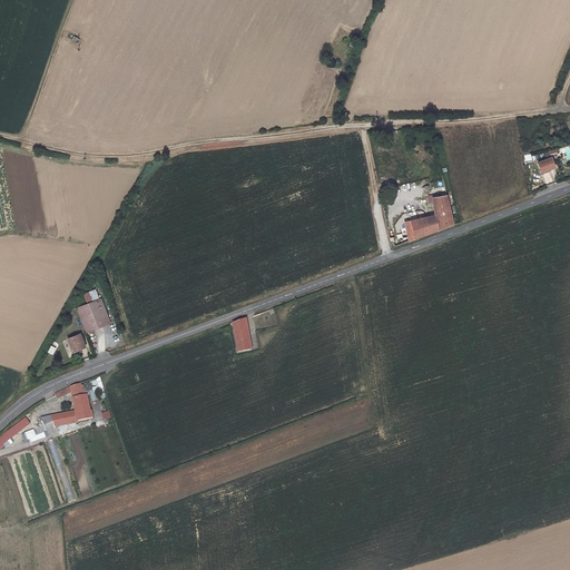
[(556,167),(551,157),(538,163),(541,173),(556,167)]
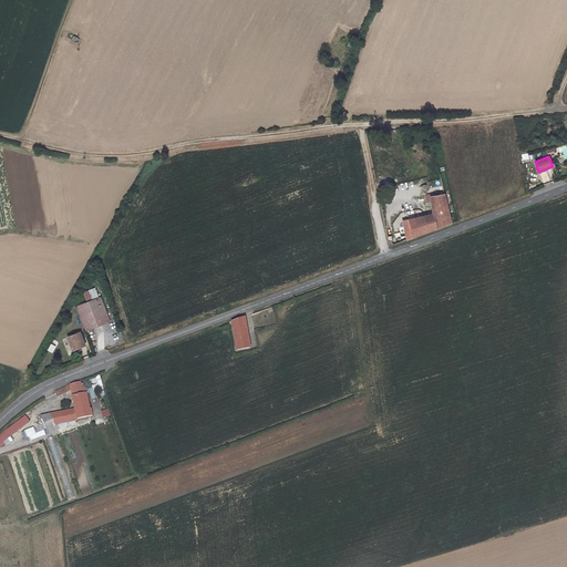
[(433,214),(402,220),(406,239),(435,229),(452,223),(445,194),(431,196),(433,214)]
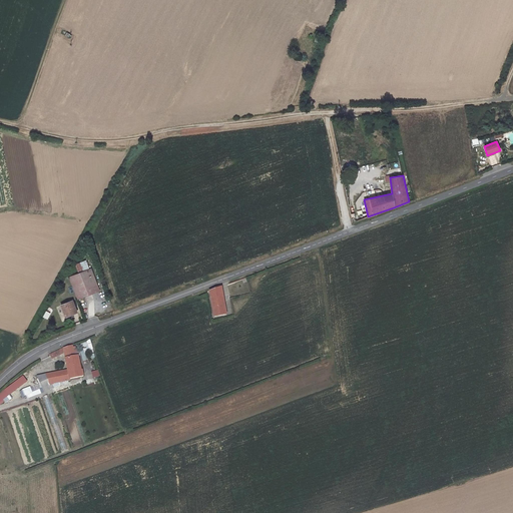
[(85,261),(75,265),(78,274),(88,269),(85,261)]
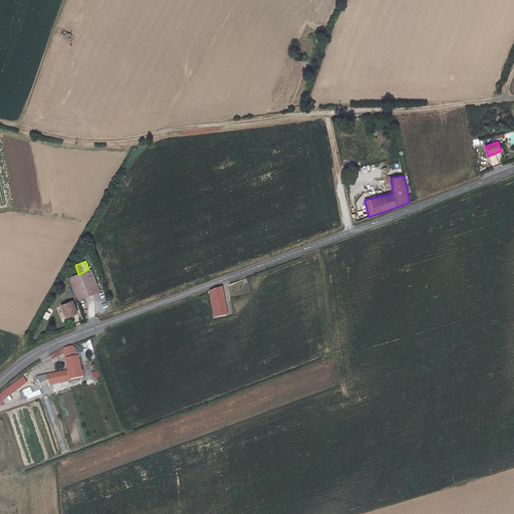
[(78,274),(69,278),(77,299),(98,290),(90,269),(88,269),(78,274)]
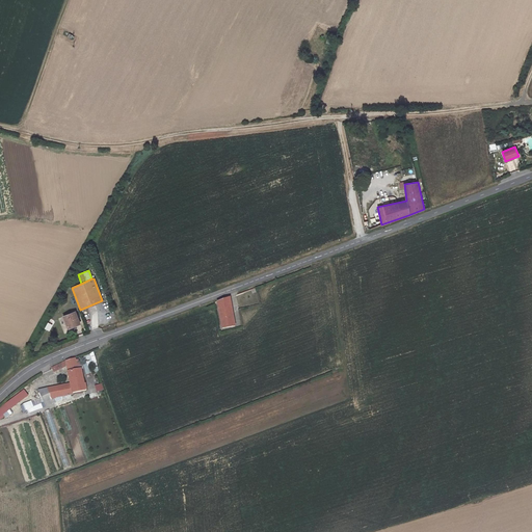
[(230,297),(217,301),(222,328),(235,326),(230,297)]
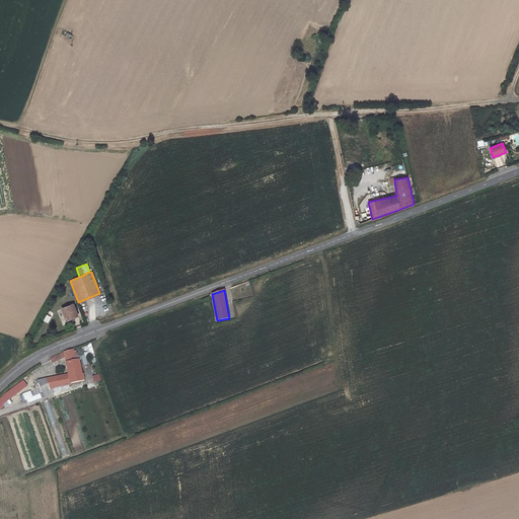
[(78,315),(74,304),(62,309),(66,320),(78,315)]
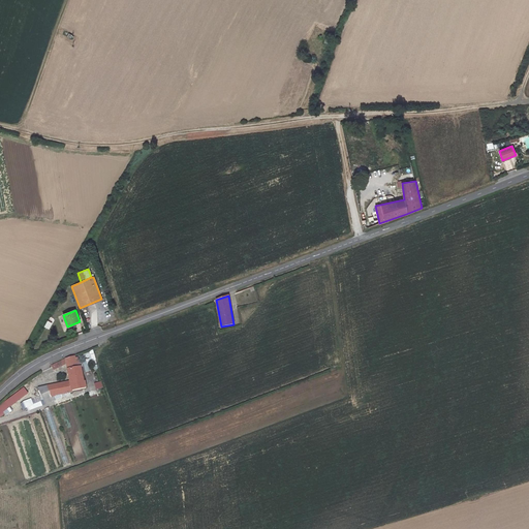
[(48,385),(38,387),(41,395),(44,401),(45,404),(62,397),(69,395),(68,393),(72,392),(72,390),(74,390),(85,387),(81,367),(82,366),(82,364),(80,364),(75,365),(74,358),(74,355),(65,359),(66,364),(70,381),(48,385)]
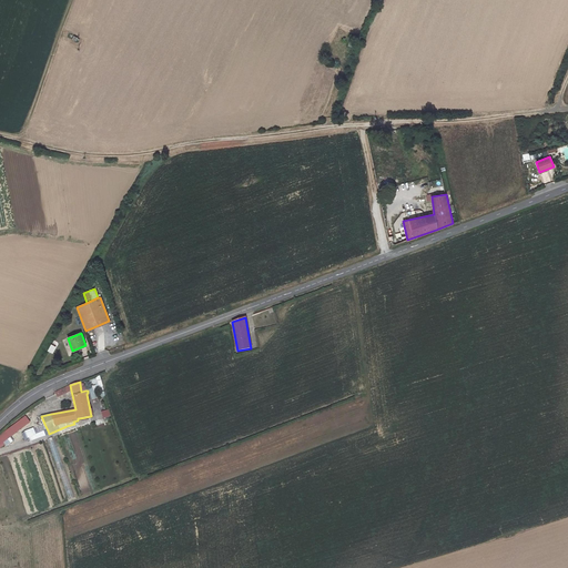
[(70,385),(56,393),(58,397),(71,391),(70,385)]
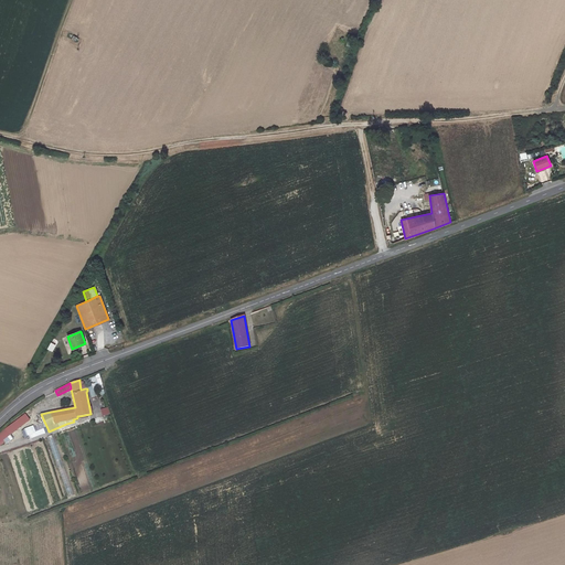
[(10,434),(29,420),(24,414),(6,428),(10,434)]
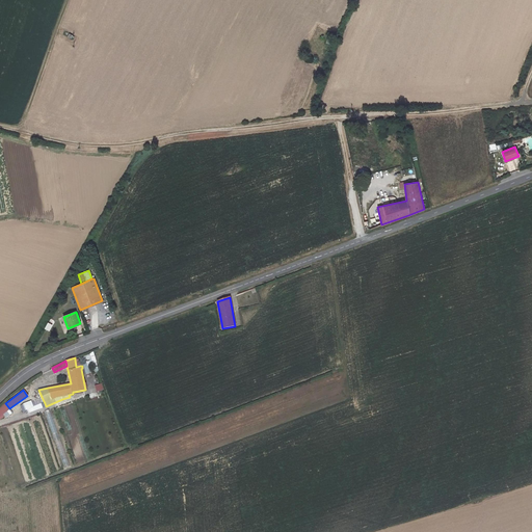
[(31,401),(31,402),(33,407),(45,403),(42,397),(31,401)]
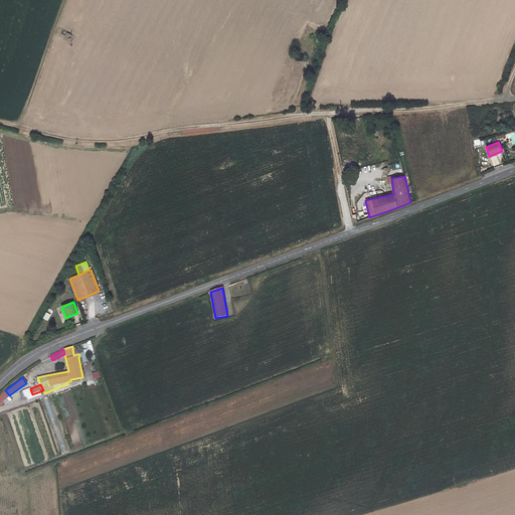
[(30,389),(22,392),(24,397),(27,396),(32,394),(30,389)]
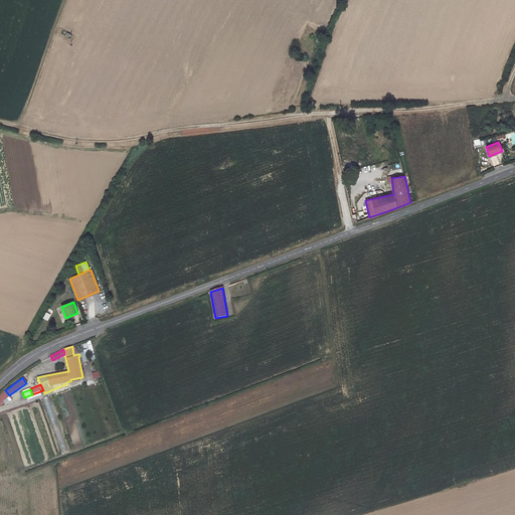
[(5,390),(0,394),(0,405),(4,402),(6,404),(11,400),(8,396),(9,395),(5,390)]
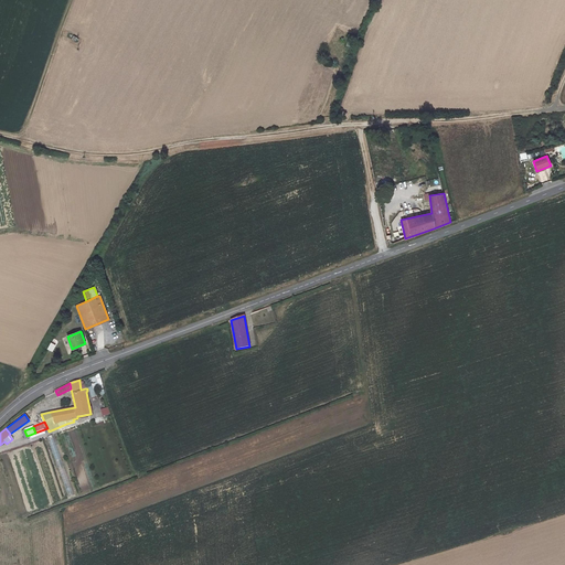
[(35,433),(30,435),(31,438),(49,432),(48,428),(35,433)]
